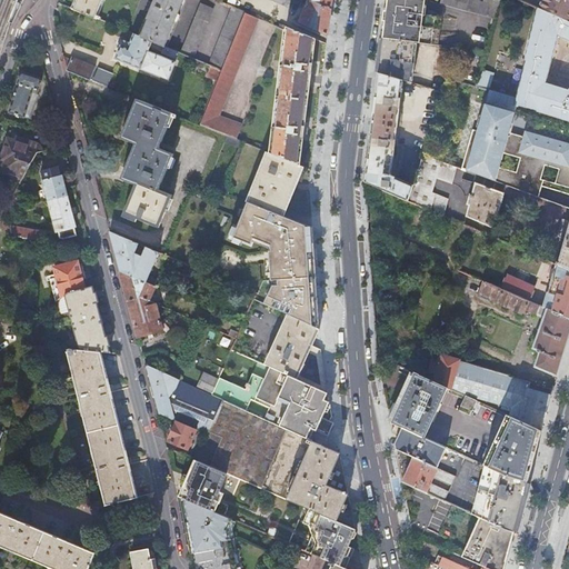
[(77,0),(73,10),(101,21),(101,18),(98,17),(105,0),(77,0)]
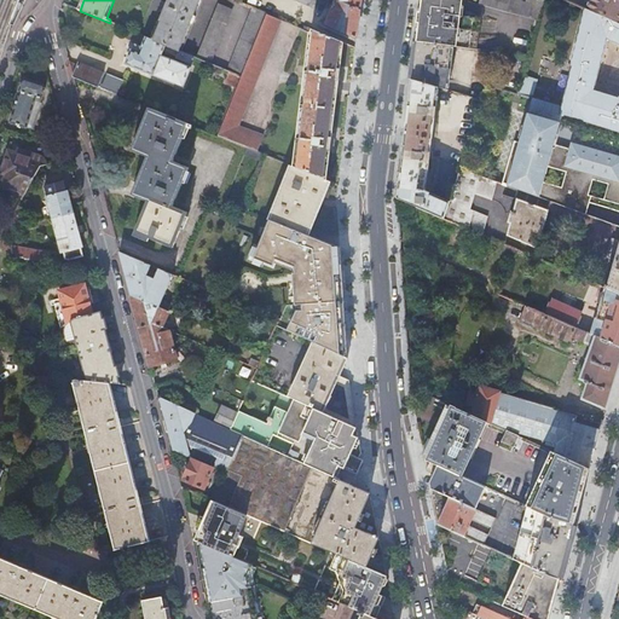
[(194,16),(201,0),(168,0),(152,40),(179,51),(191,23),(194,24),(196,17),(194,16)]
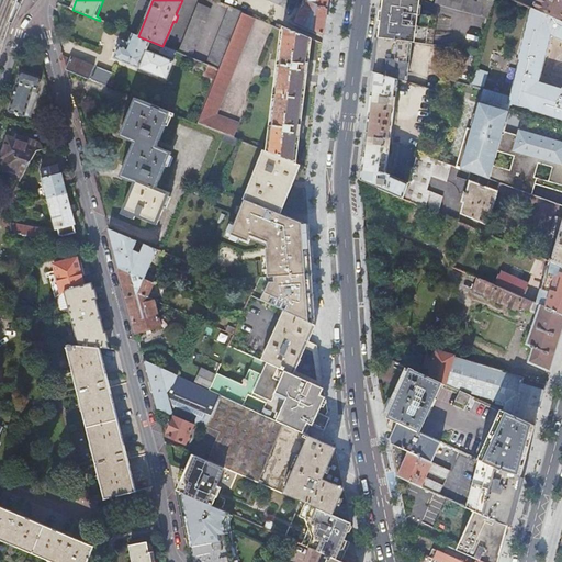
[(326,26),(328,9),(306,0),(304,6),(304,4),(303,7),(304,7),(296,23),(325,35),(326,26)]
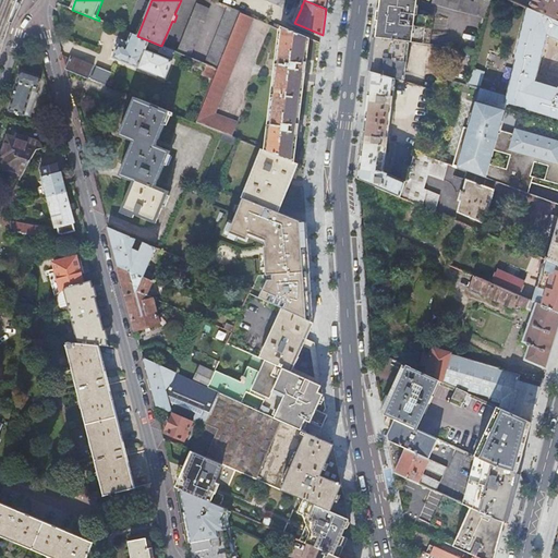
[(304,0),(326,9),(326,0),(304,0)]
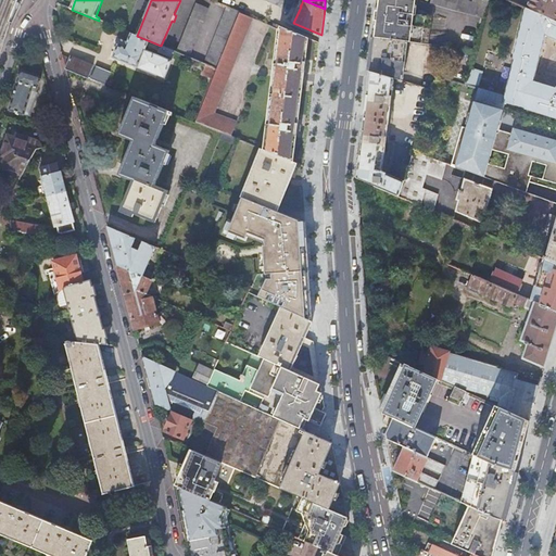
[(422,43),(429,45),(430,39),(433,16),(417,14),(415,14),(416,9),(416,0),(379,0),(377,27),(376,34),(376,37),(407,41),(422,43)]
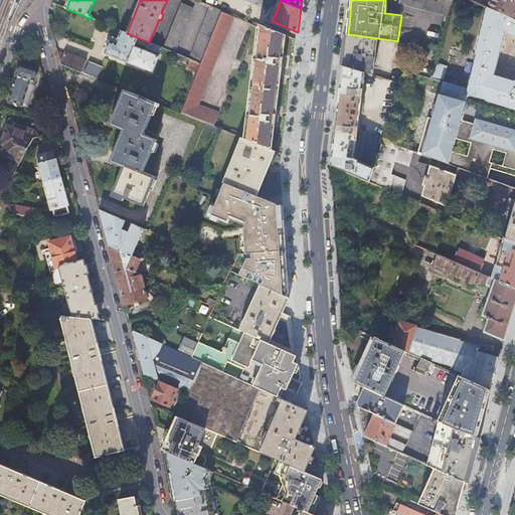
[(399,0),(399,3),(450,17),(454,0),(439,0),(439,2),(434,0),(399,0)]
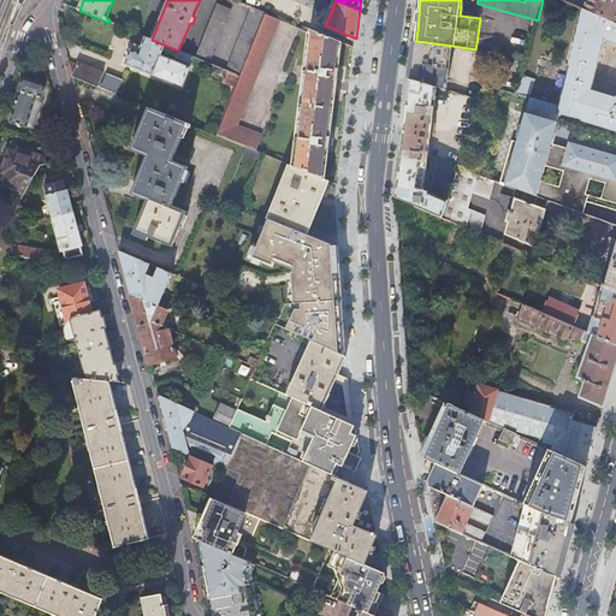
[(615,0),(587,0),(584,9),(615,22),(615,0)]
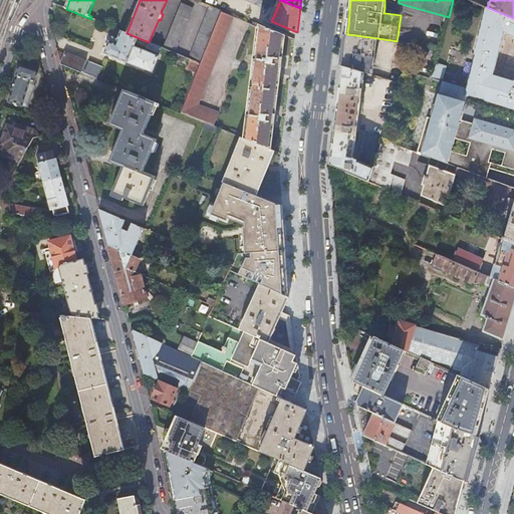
[(163,48),(175,52),(194,8),(182,3),(163,48)]
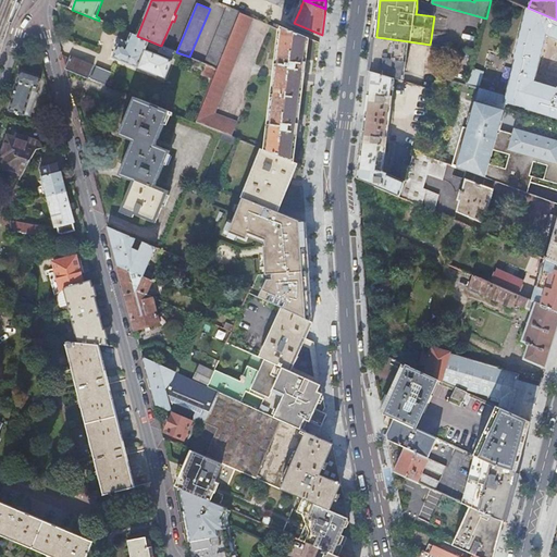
[(218,69),(240,12),(229,7),(205,63),(218,69)]
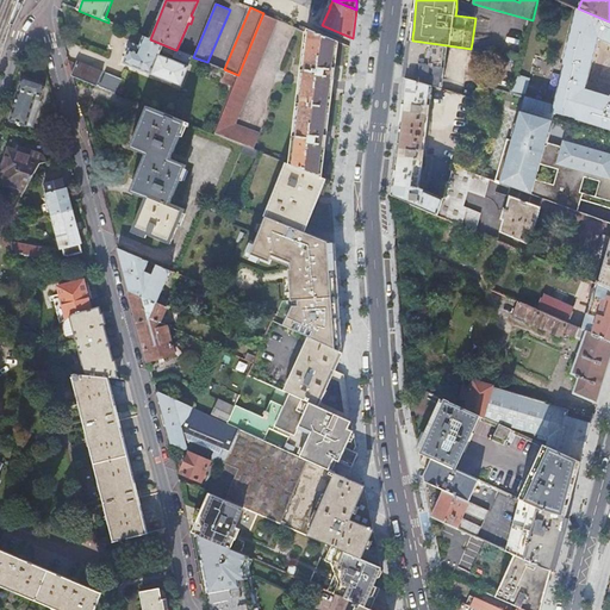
[(609,97),(584,89),(587,79),(599,37),(609,41),(609,22),(578,8),(564,64),(566,64),(564,72),(554,105),(524,97),(520,111),(522,112),(552,120),(553,120),(554,117),(555,113),(576,119),(609,129),(609,97)]
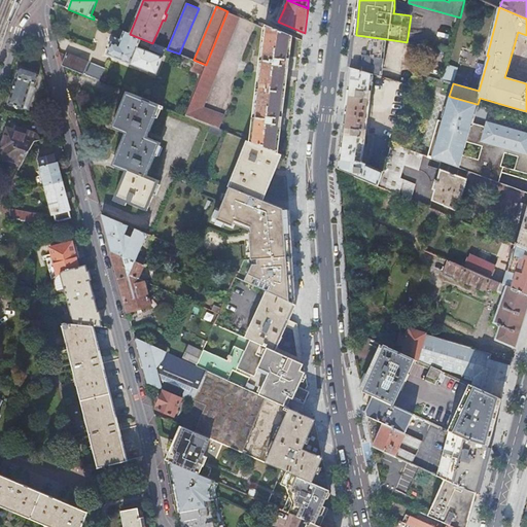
[(218,70),(240,18),(227,11),(206,65),(186,116),(219,130),(224,116),(203,108),(218,70)]
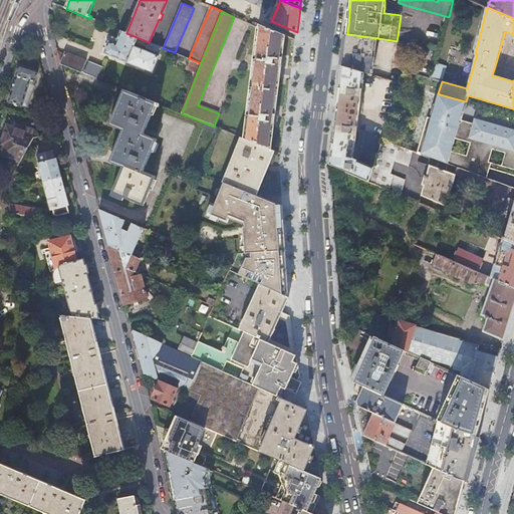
[(284,60),(287,36),(260,25),(259,27),(252,83),(245,140),(271,151),(275,123),(278,124),(278,116),(276,116),(279,94),(283,67),(285,67),(286,60),(284,60)]
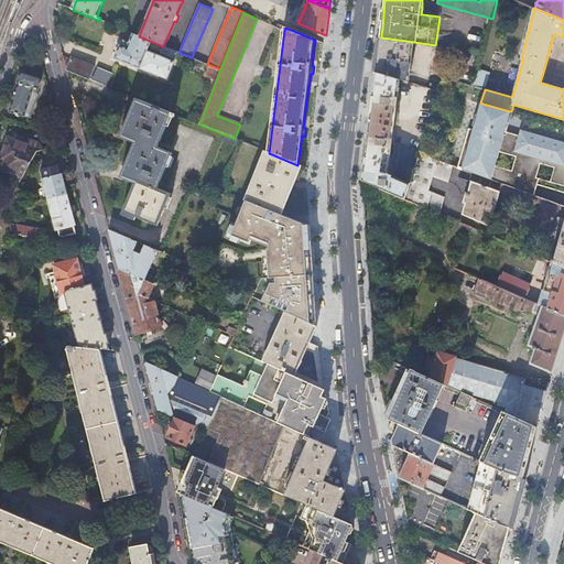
[(163,46),(139,36),(132,34),(129,42),(123,40),(121,45),(120,45),(115,57),(167,78),(174,62),(148,51),(150,46),(165,52),(167,47),(163,46)]
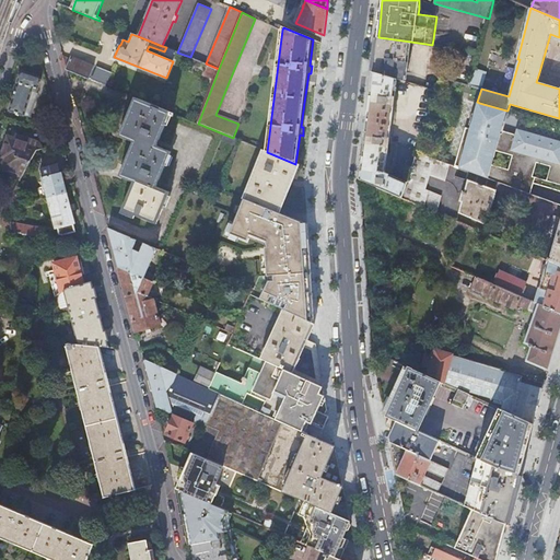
[(375,67),(374,72),(397,79),(405,81),(406,76),(410,42),(378,37),(375,67)]
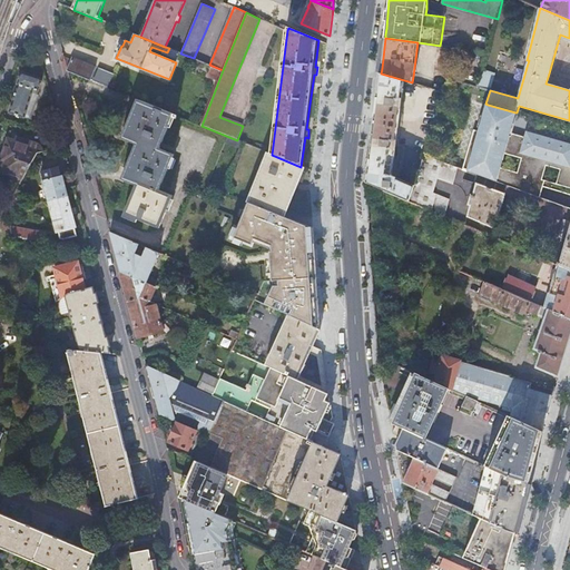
[(71,59),(67,70),(109,87),(115,74),(99,68),(99,70),(71,59)]
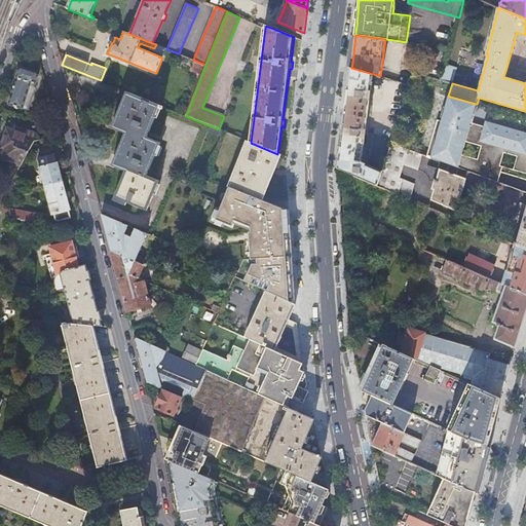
[(440,80),(452,83),(456,68),(445,64),(440,80)]
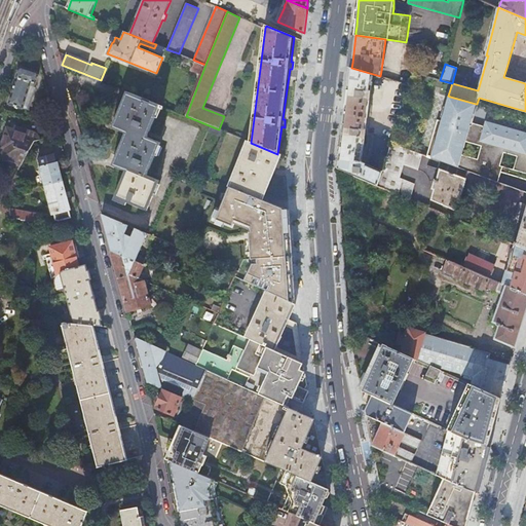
[(19,70),(15,79),(16,79),(8,105),(27,111),(29,110),(36,89),(35,87),(39,75),(38,73),(22,68),(19,70)]
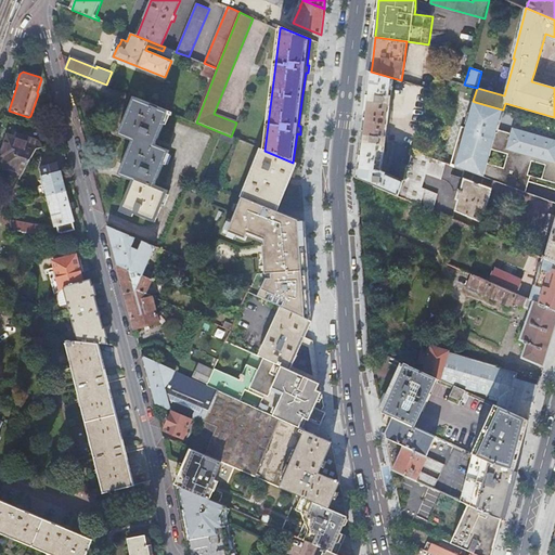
[(366,106),(358,178),(399,196),(404,180),(382,170),(389,112),(394,78),(371,72),(366,106)]
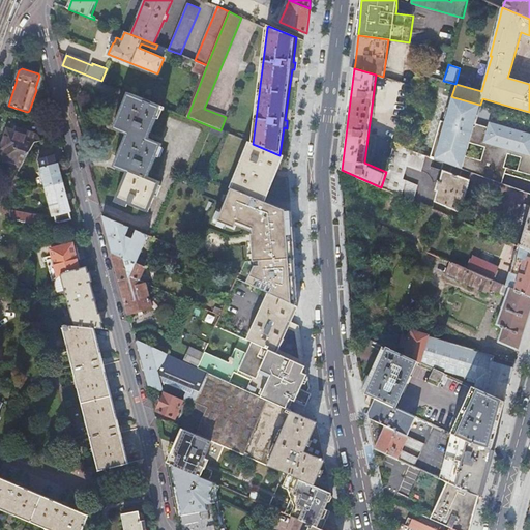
[(164,111),(165,108),(131,93),(118,127),(131,133),(118,166),(131,171),(119,200),(148,213),(160,182),(148,177),(162,144),(148,139),(160,110),(164,111)]
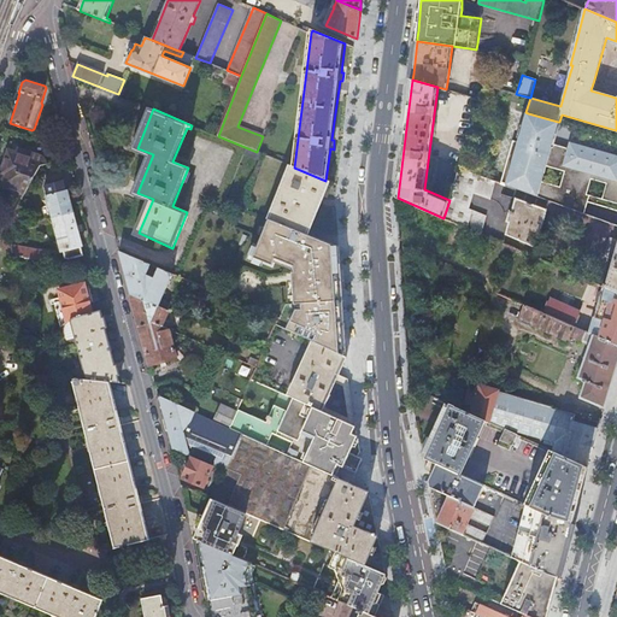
[(558,122),(528,113),(526,122),(524,127),(536,130),(536,129),(536,128),(538,128),(538,127),(539,127),(540,127),(541,127),(542,127),(542,128),(544,128),(544,129),(544,130),(544,131),(542,133),(553,136),(556,130),(558,122)]
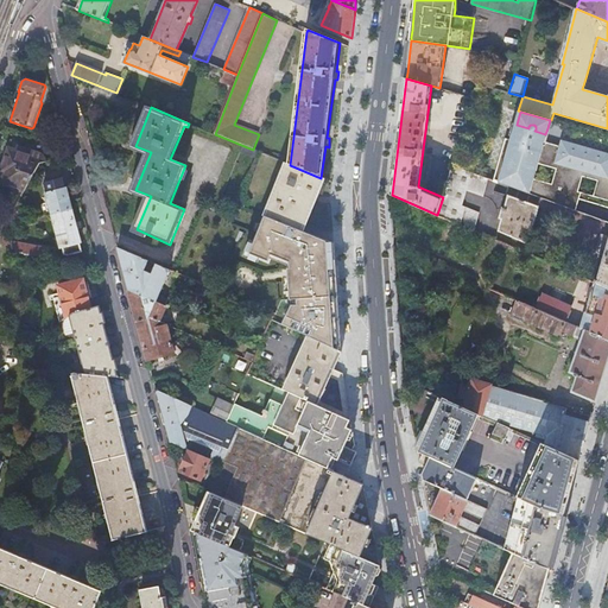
[(40,133),(61,127),(57,114),(42,119),(39,127),(40,133)]
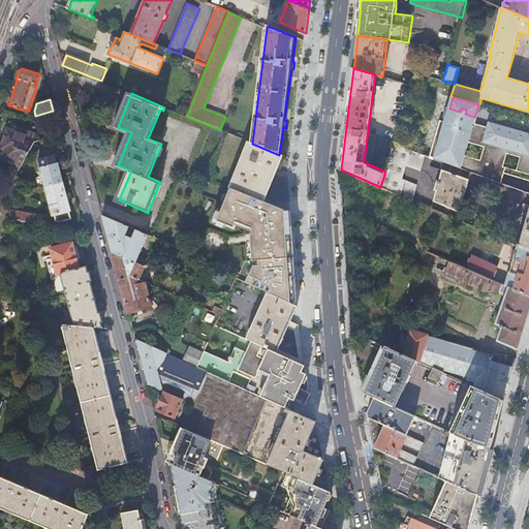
[(460,112),(449,109),(445,121),(441,120),(431,157),(433,158),(494,180),(497,172),(511,129),(489,123),(488,127),(478,124),(476,132),(471,130),(473,123),(473,122),(474,117),(465,114),(466,113),(466,112),(466,111),(466,110),(465,110),(465,109),(464,109),(463,109),(462,109),(461,109),(461,110),(460,110),(460,111),(460,112)]
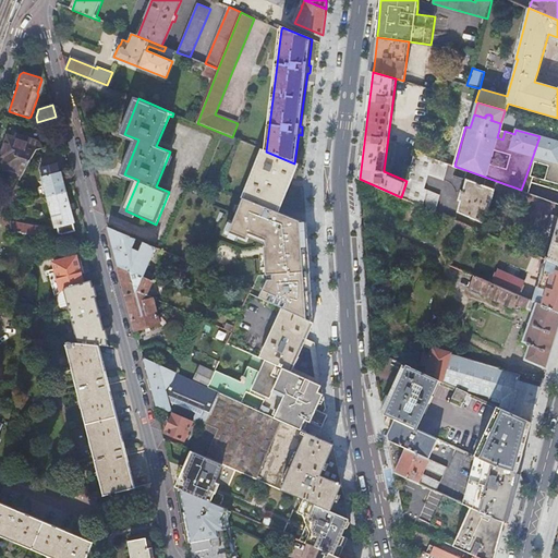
[(36,149),(40,148),(41,148),(41,147),(41,146),(41,145),(41,144),(40,144),(27,140),(26,143),(8,136),(0,158),(0,168),(13,173),(12,177),(20,179),(36,149)]
